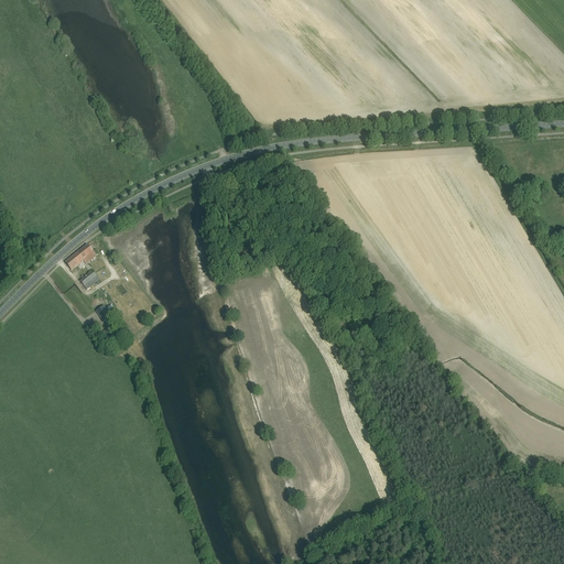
[(89,246),(66,263),(72,271),(85,261),(87,264),(97,256),(89,246)]
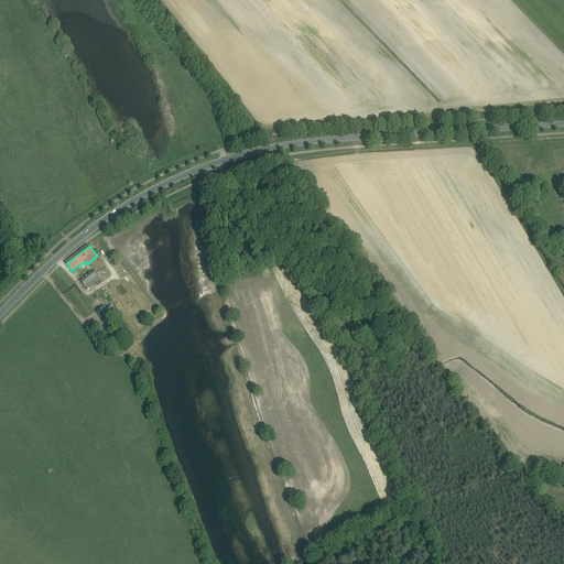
[(97,277),(93,271),(80,282),(87,290),(90,288),(87,284),(97,277)]
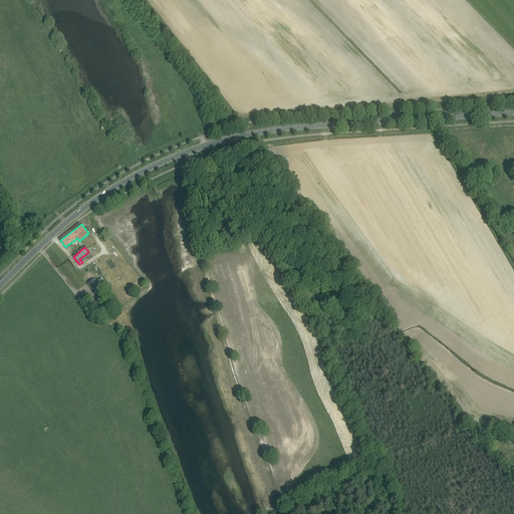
[(112,269),(116,266),(110,259),(106,262),(112,269)]
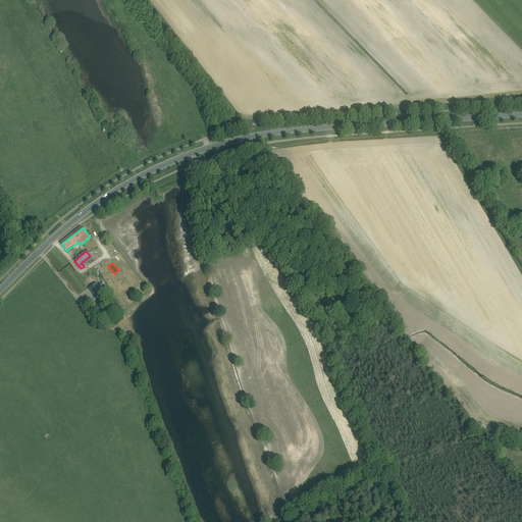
[(89,289),(94,295),(100,291),(96,283),(89,289)]
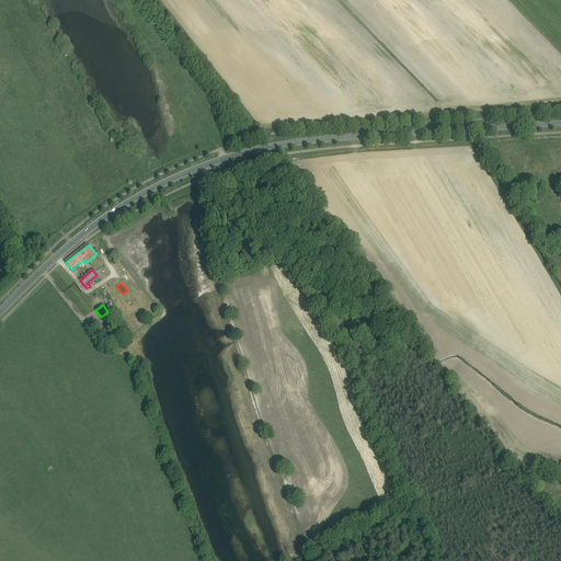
[(99,334),(102,340),(111,332),(107,328),(99,334)]
